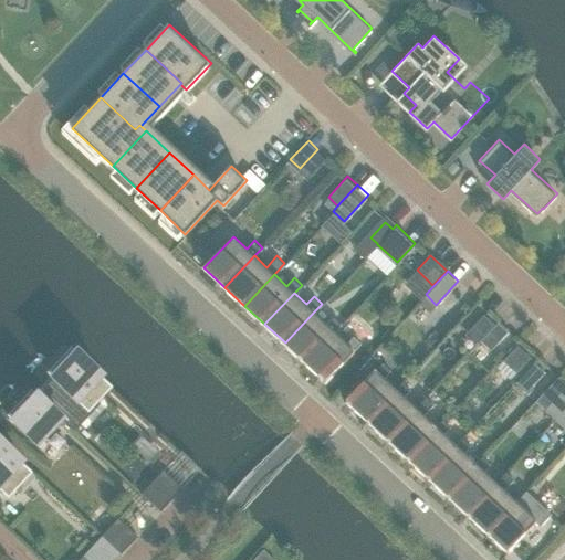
[(334,315),(326,323),(314,312),(285,342),(305,361),(334,330),(342,323),(334,315)]
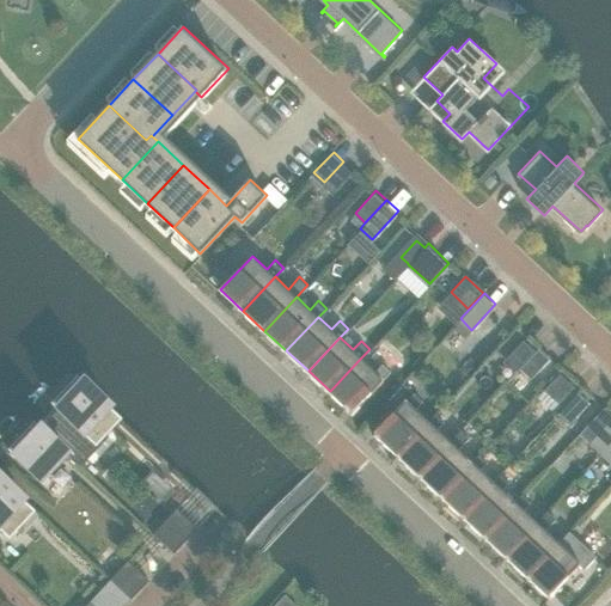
[(524,338),(503,359),(514,368),(535,348),(524,338)]
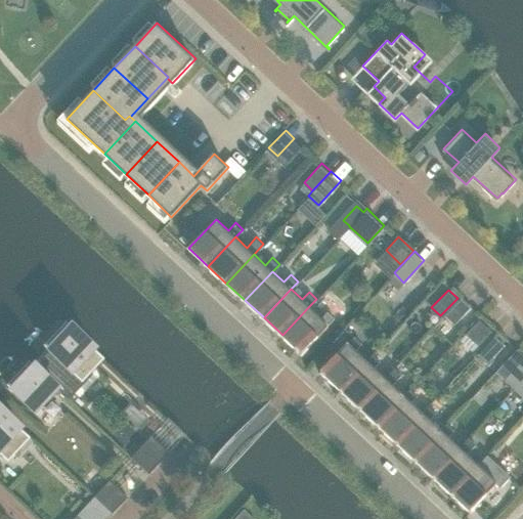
[(456,321),(469,307),(460,299),(447,312),(456,321)]
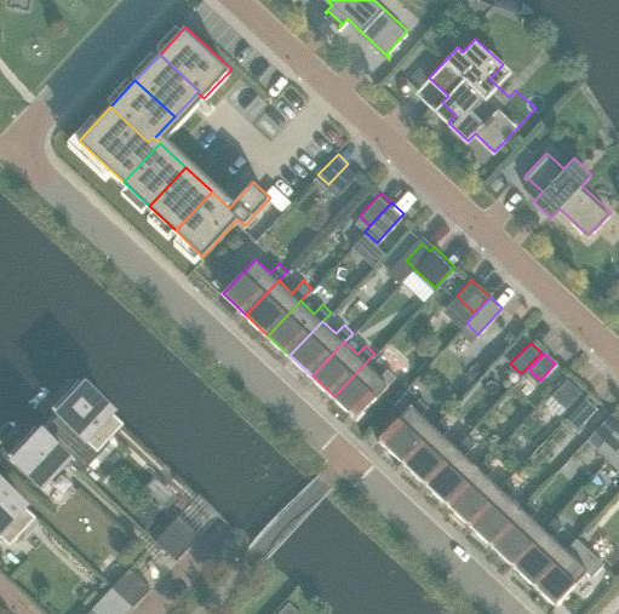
[(388,366),(379,374),(366,362),(334,396),(357,418),(387,385),(388,383),(396,374),(388,366)]
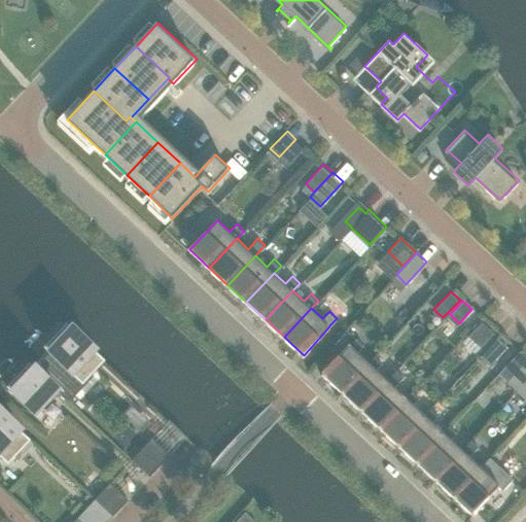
[(482,345),(495,331),(484,319),(469,334),(482,345)]
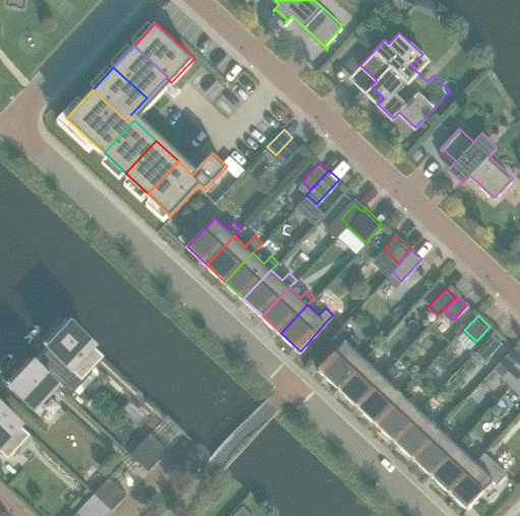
[(82,377),(105,353),(67,318),(45,342),(82,377)]
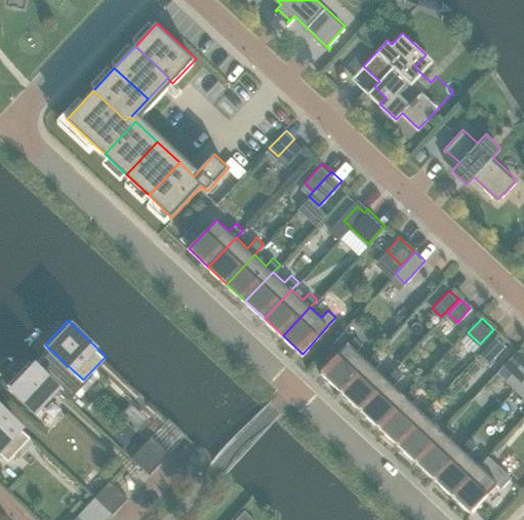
[(506,343),(496,334),(479,353),(488,362),(506,343)]
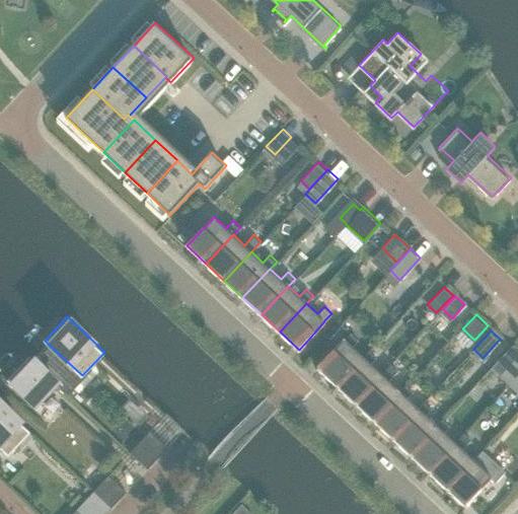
[(317,367),(336,384),(363,356),(352,346),(359,338),(352,332),(345,339),(344,339),(343,340),(317,367)]
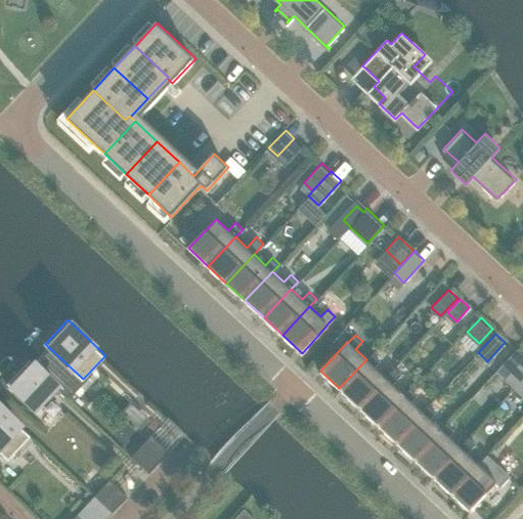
[(339,388),(358,405),(385,377),(374,365),(381,358),(374,352),(366,359),(339,388)]
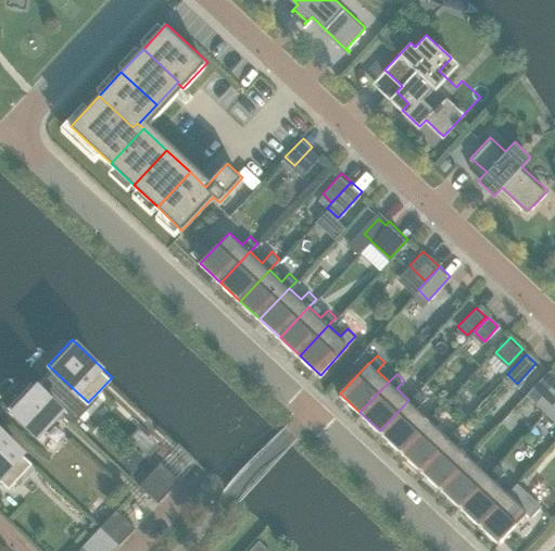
[(546,410),(554,400),(554,378),(535,400),(546,410)]
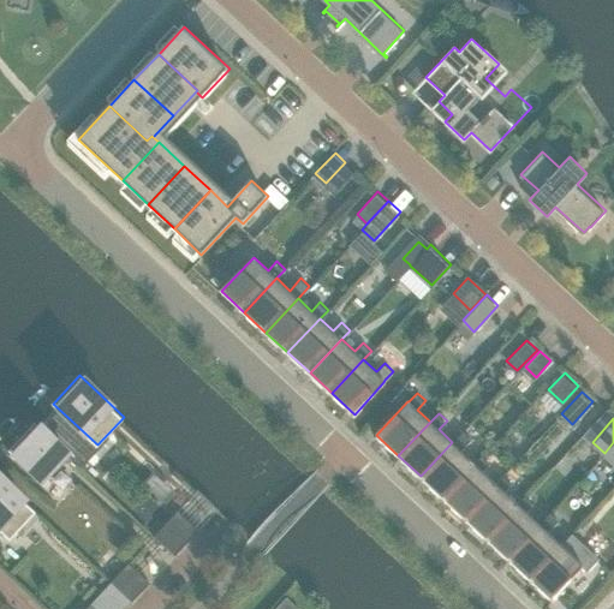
[(43,482),(70,453),(36,422),(10,451),(43,482)]
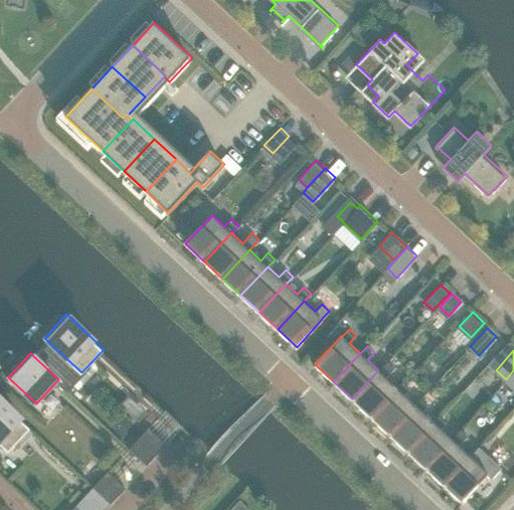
[(352,398),(370,415),(396,387),(385,376),(395,366),(388,360),(378,370),(352,398)]
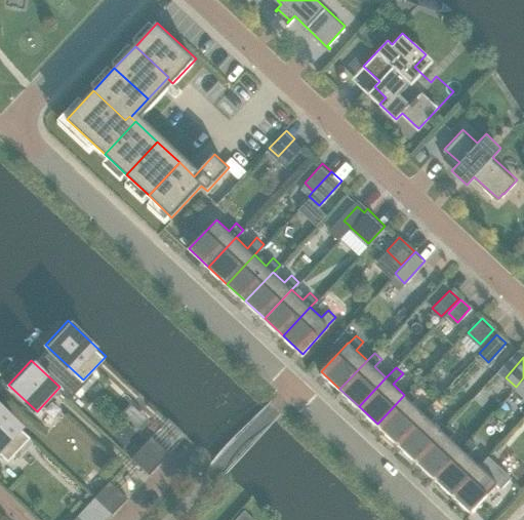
[(377,424),(396,441),(422,412),(411,401),(418,394),(411,387),(404,395),(377,424)]
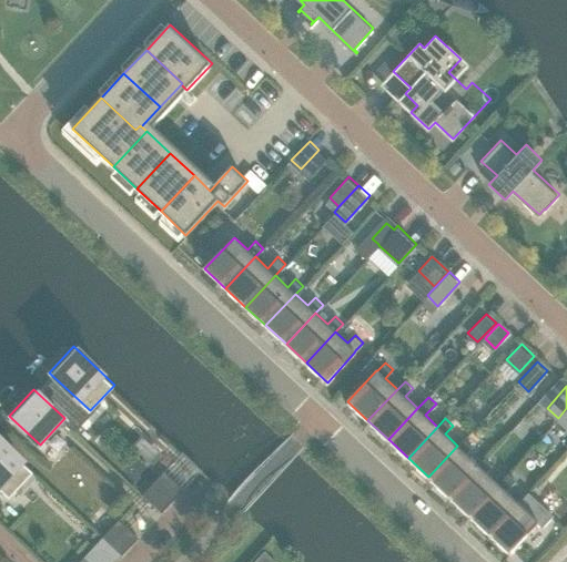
[(428,477),(448,496),(477,465),(465,452),(473,445),(465,437),(457,446),(428,477)]
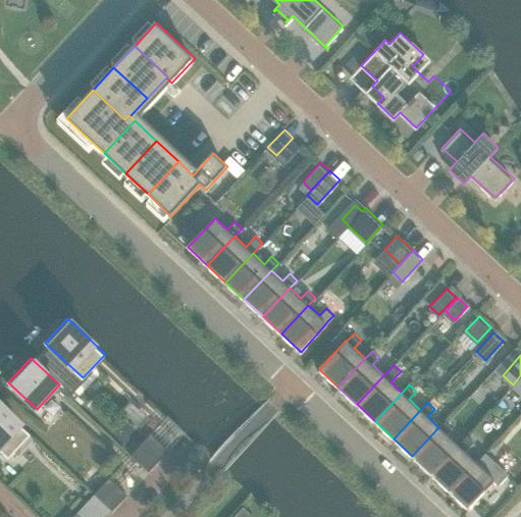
[(0,449),(8,457),(31,432),(0,404),(0,449)]
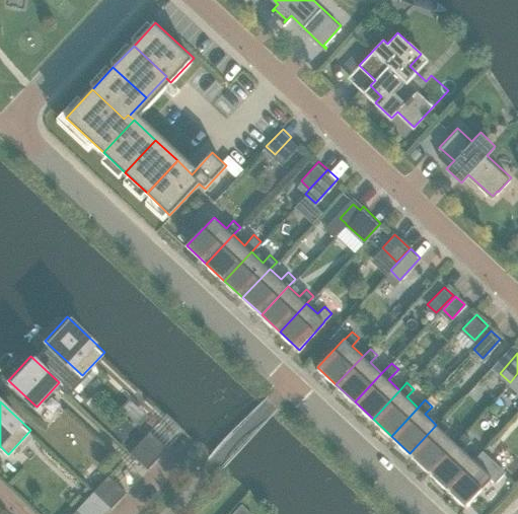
[(410,453),(428,470),(454,442),(443,431),(450,424),(443,417),(436,425),(410,453)]
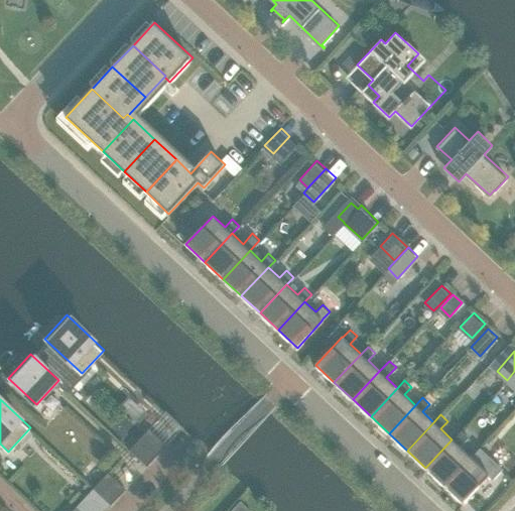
[(147,464),(167,442),(149,426),(130,448),(147,464)]
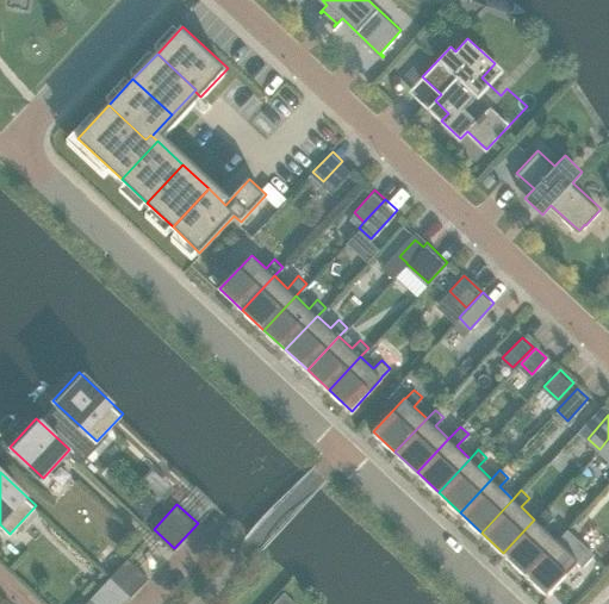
[(503,553),(524,573),(557,540),(544,527),(554,515),(546,506),(534,520),(503,553)]
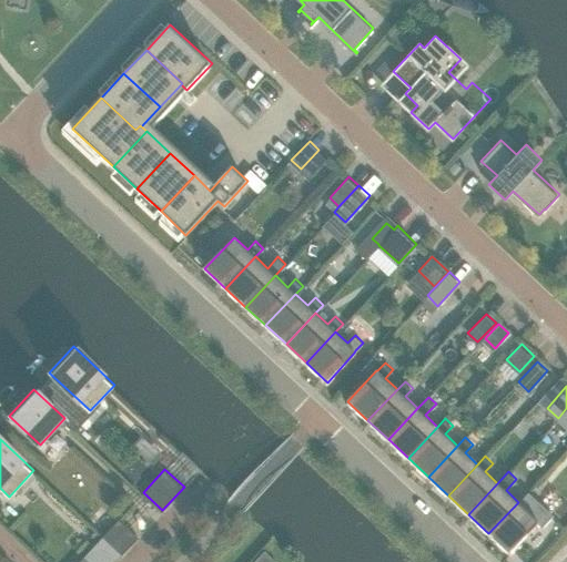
[(538,522),(543,525),(554,513),(528,490),(518,502),(488,533),(509,552),(538,522)]
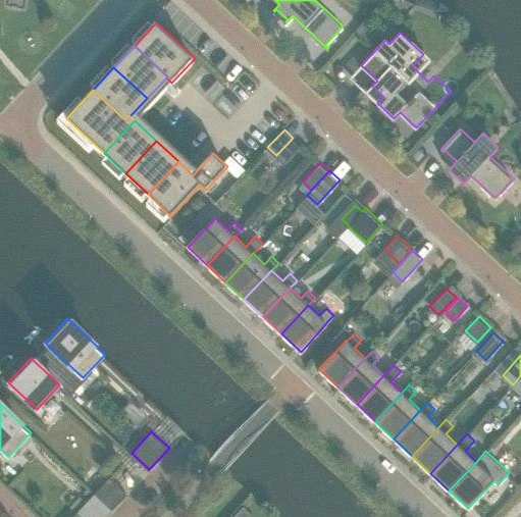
[(112,509),(127,493),(109,476),(94,493),(112,509)]
